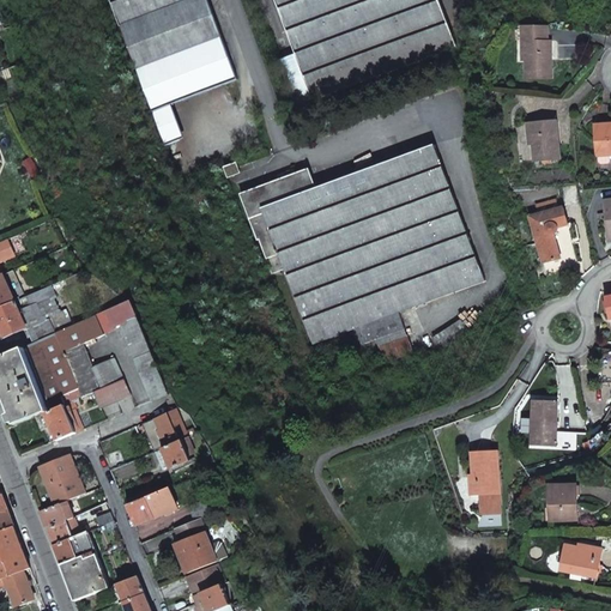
[(219,35),(207,0),(108,0),(133,67),(219,35)]
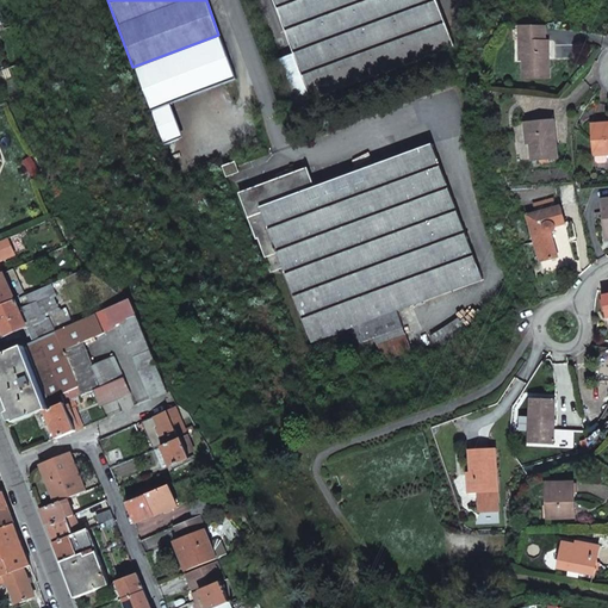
[(272,0),(309,97),(452,44),(435,0),(272,0)]
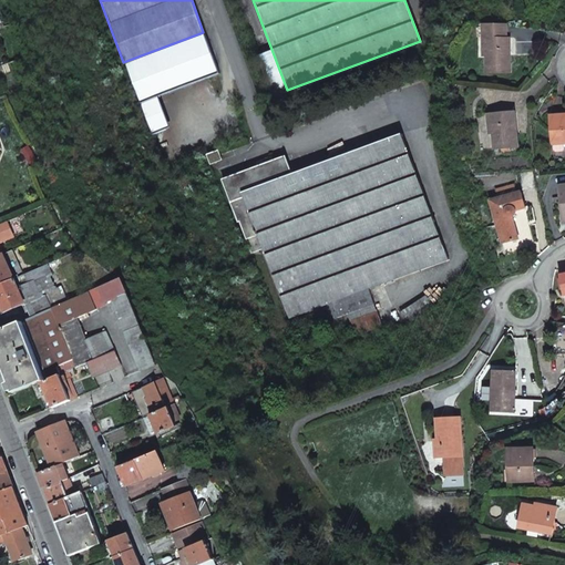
[(484,54),(484,71),(507,71),(509,37),(505,37),(505,22),(481,22),(481,36),(484,36),(484,54)]
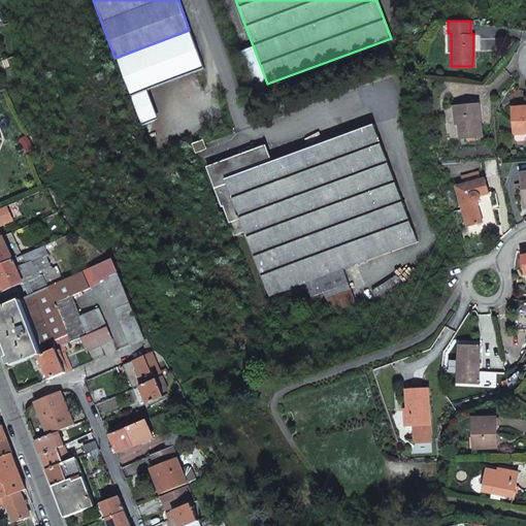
[(143,89),(203,67),(189,30),(114,58),(129,95),(141,90),(143,89)]
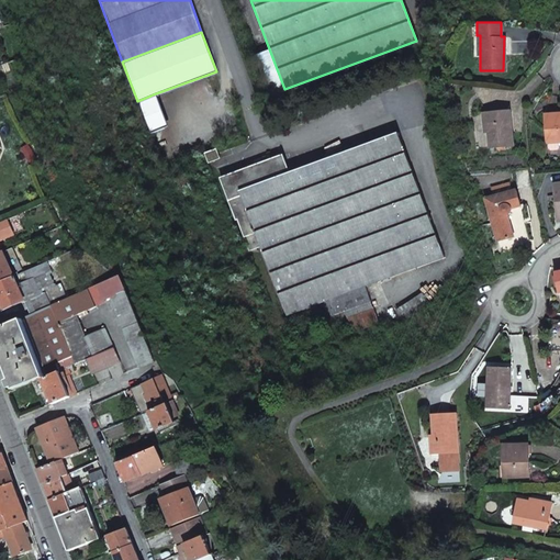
[(137,101),(148,132),(163,126),(150,96),(137,101)]
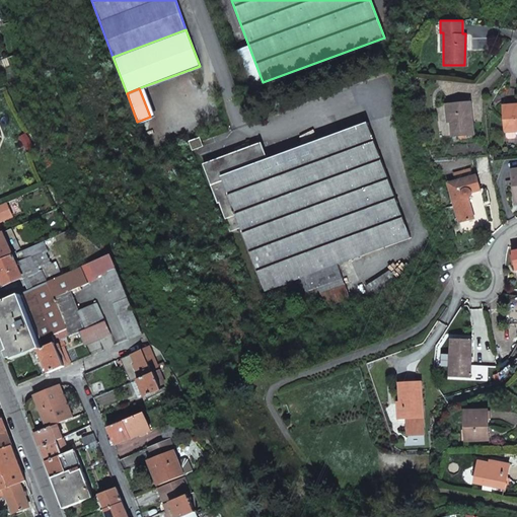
[(448,103),(450,135),(472,133),(469,100),(448,103)]
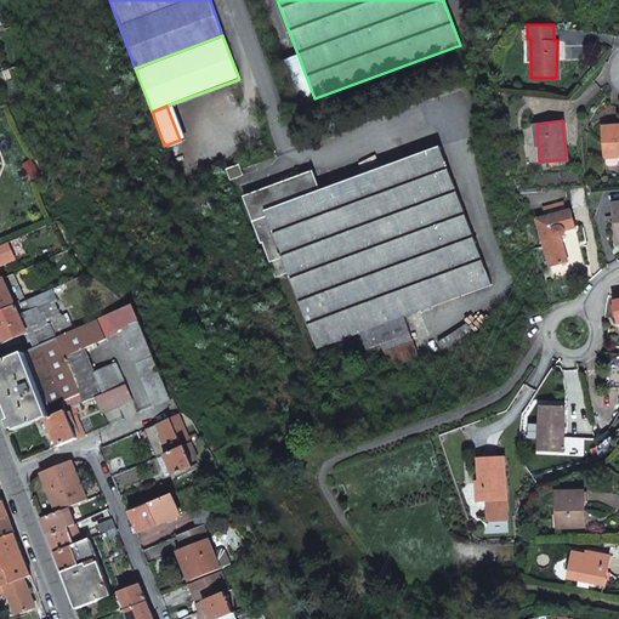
[(618,126),(601,128),(602,155),(603,155),(615,154),(618,154),(618,126)]
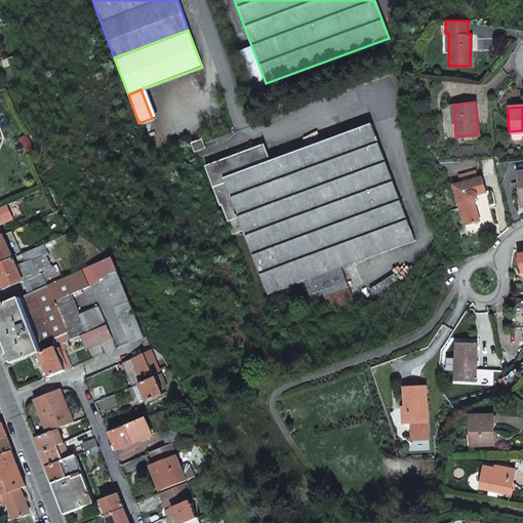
[(413,238),(370,122),(269,160),(263,144),(204,165),(218,203),(220,203),(231,233),(242,229),(266,292),(302,279),(308,293),(320,289),(345,280),(339,266),(413,238)]
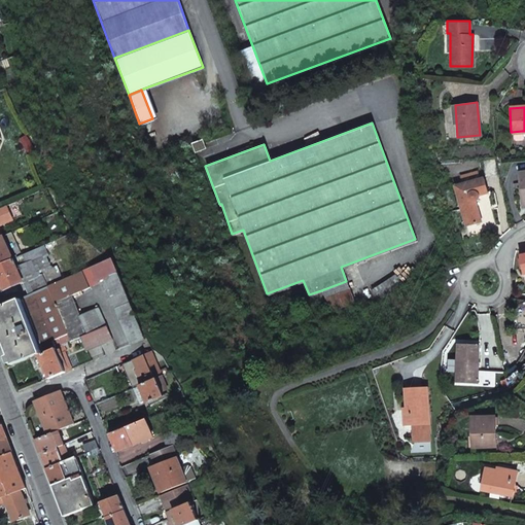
[(201,139),(191,142),(195,150),(204,146),(201,139)]
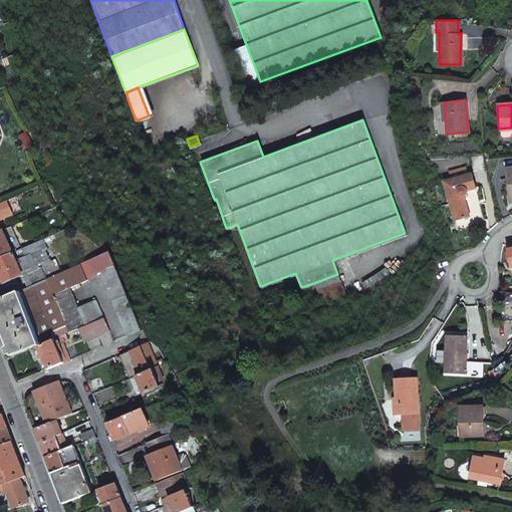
[(443,180),(454,219),(469,215),(463,195),(465,194),(466,193),(466,192),(466,191),(467,191),(467,189),(475,187),(471,172),(443,180)]
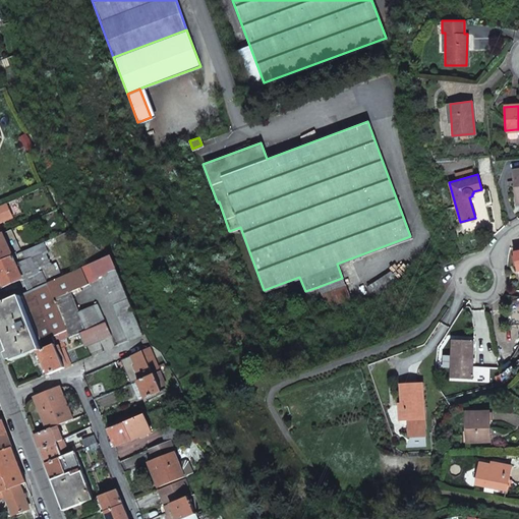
[(0,231),(1,231),(0,229),(0,219),(10,216),(5,203),(0,204),(0,231)]
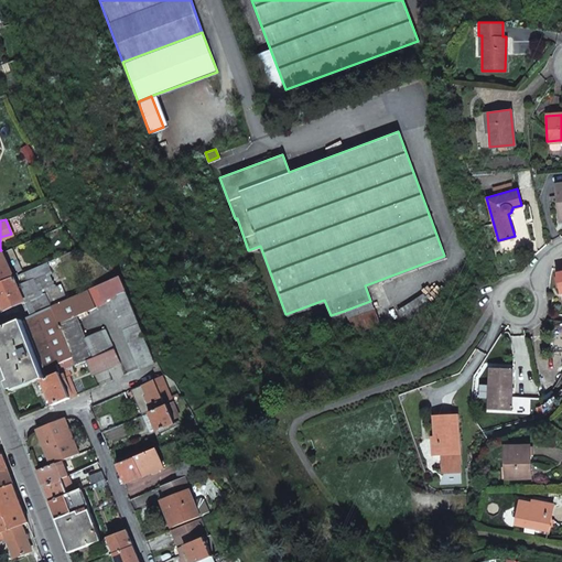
[(21,272),(10,247),(1,250),(10,271),(12,276),(21,272)]
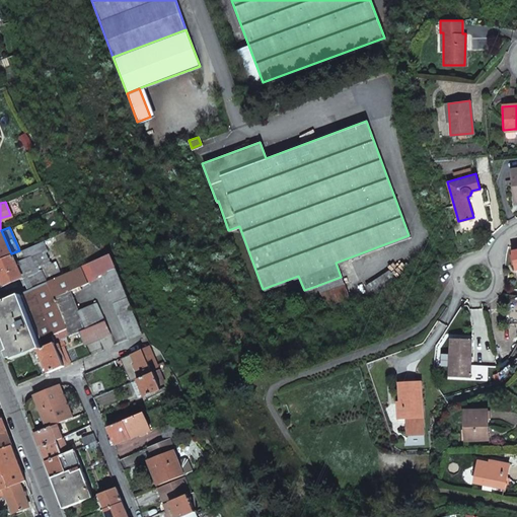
[(0,259),(11,253),(9,249),(1,230),(0,230),(0,259)]
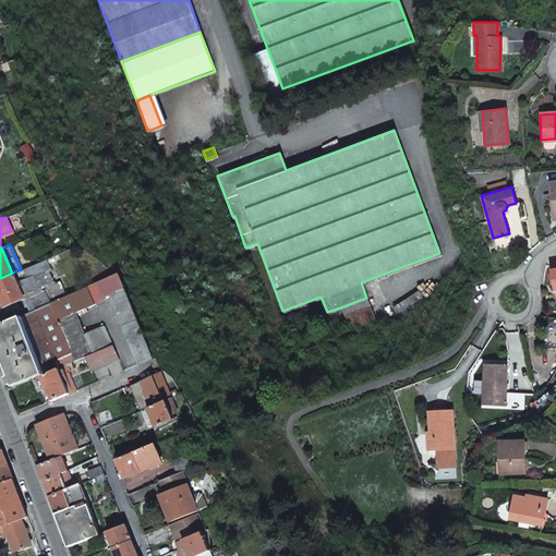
[(44,260),(12,273),(23,298),(39,290),(33,275),(47,268),(44,260)]
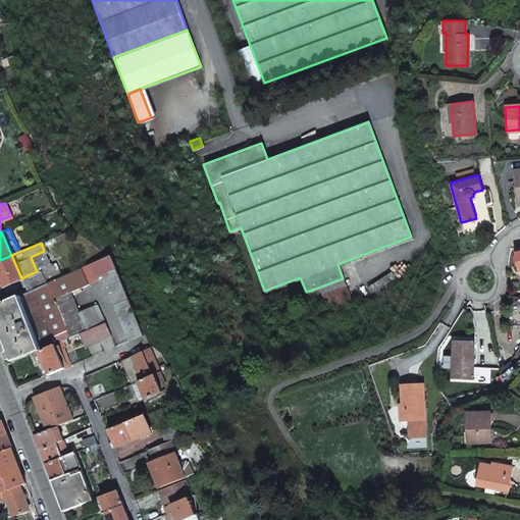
[(142,333),(110,254),(92,262),(82,267),(87,280),(101,274),(127,340),(142,333)]
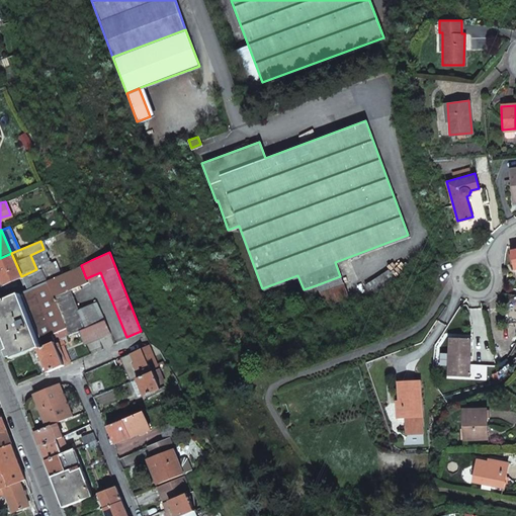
[(11,253),(0,258),(0,285),(21,276),(11,253)]
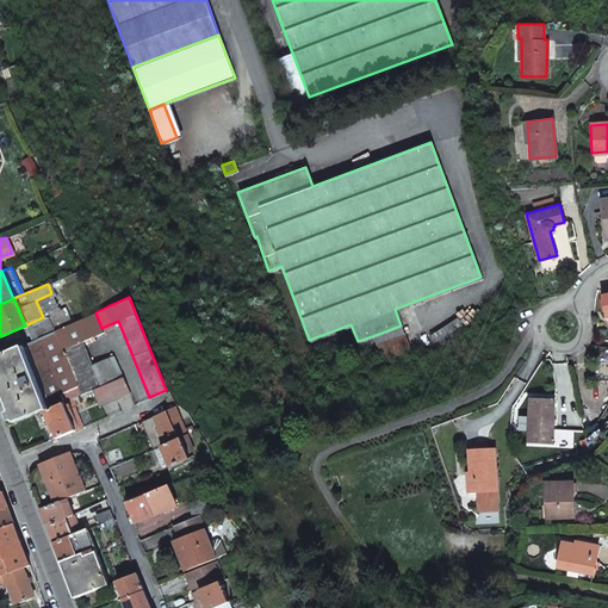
[(66,308),(45,316),(53,332),(72,323),(66,308)]
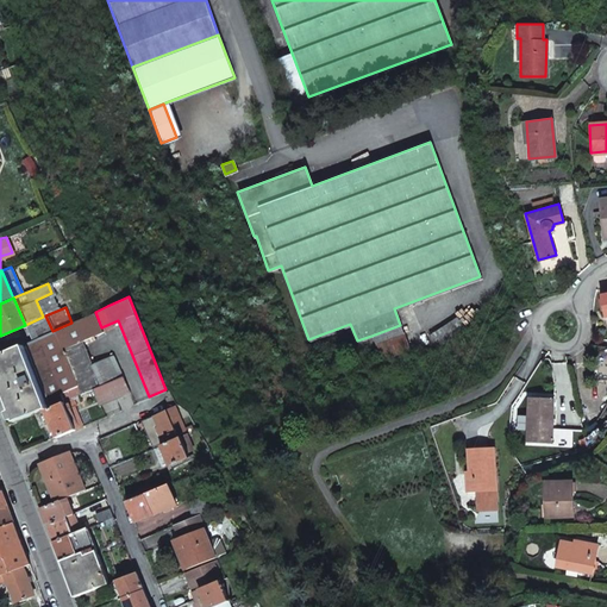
[(52,331),(23,344),(47,406),(72,396),(93,387),(123,375),(113,354),(91,363),(81,339),(102,331),(101,327),(95,312),(72,323),(52,331)]
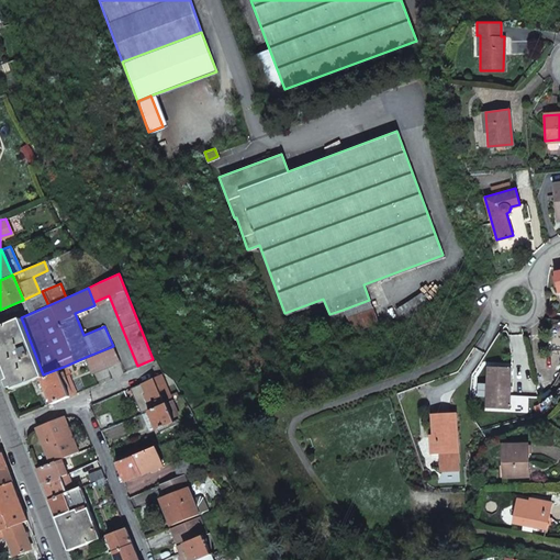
[(377,321),(371,305),(345,315),(350,331),(377,321)]
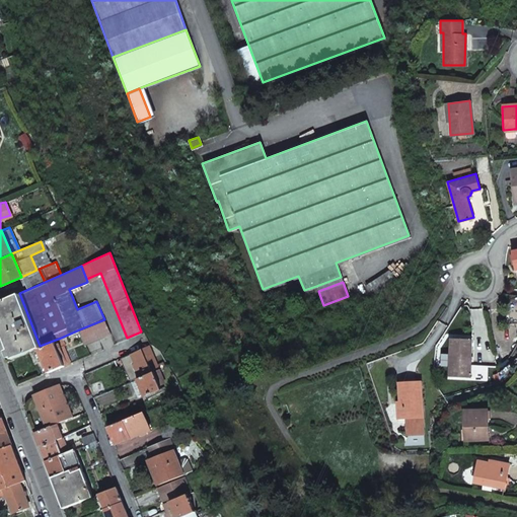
[(19,293),(0,301),(0,324),(13,358),(37,348),(40,346),(19,293)]
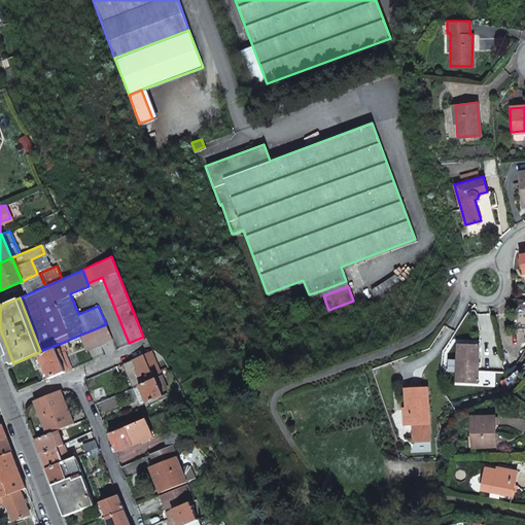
[(106,324),(80,335),(85,348),(111,338),(106,324)]
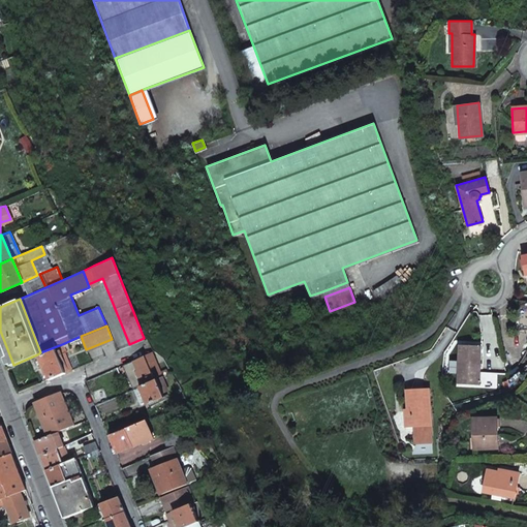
[(40,352),(37,354),(48,377),(67,370),(60,352),(65,350),(62,344),(40,352)]
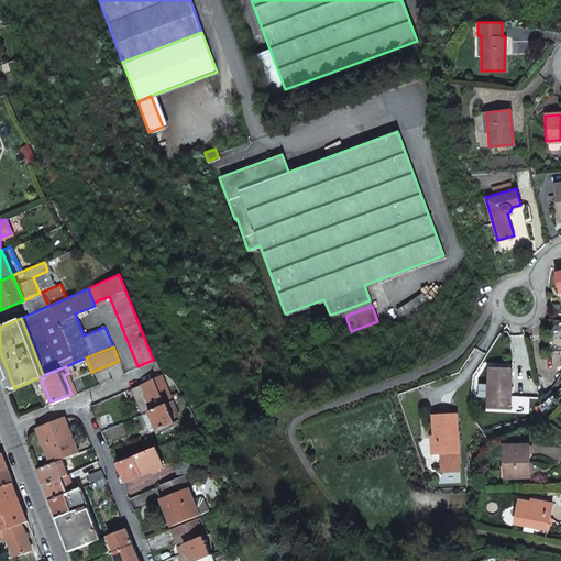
[(487,392),(487,406),(508,407),(508,411),(527,413),(527,395),(509,394),(510,367),(488,366),(486,392),(487,392)]
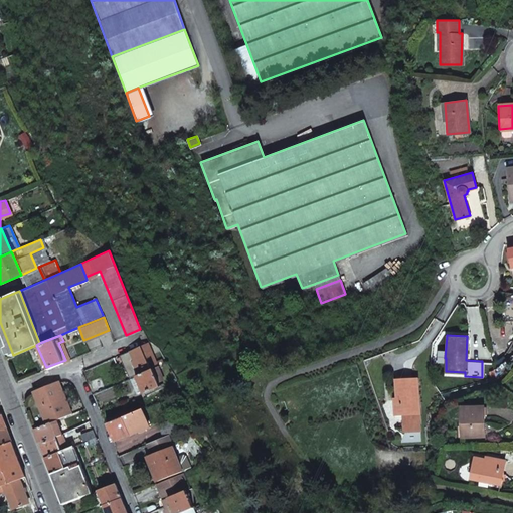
[(150,368),(140,345),(130,349),(133,358),(132,359),(138,373),(150,368)]
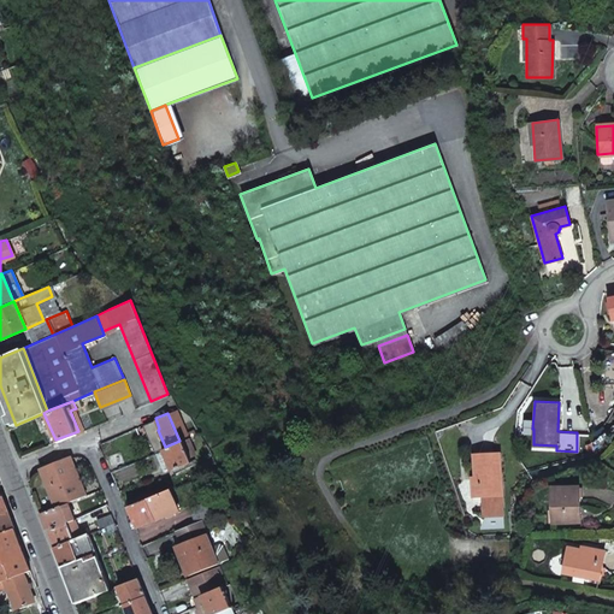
[(151,432),(158,450),(165,447),(158,430),(159,429),(155,418),(148,421),(151,427),(152,431),(151,432)]
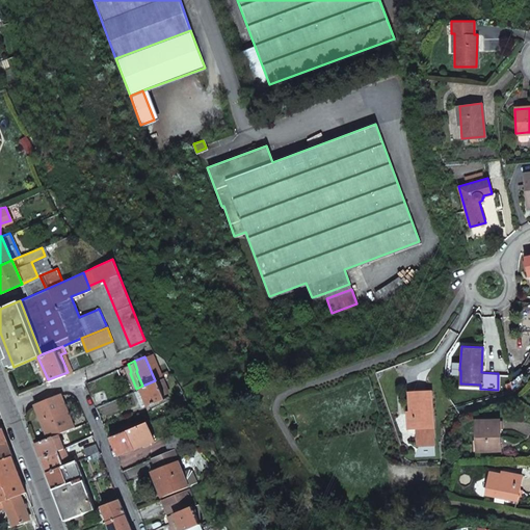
[(130,369),(128,364),(121,367),(123,372),(130,369)]
